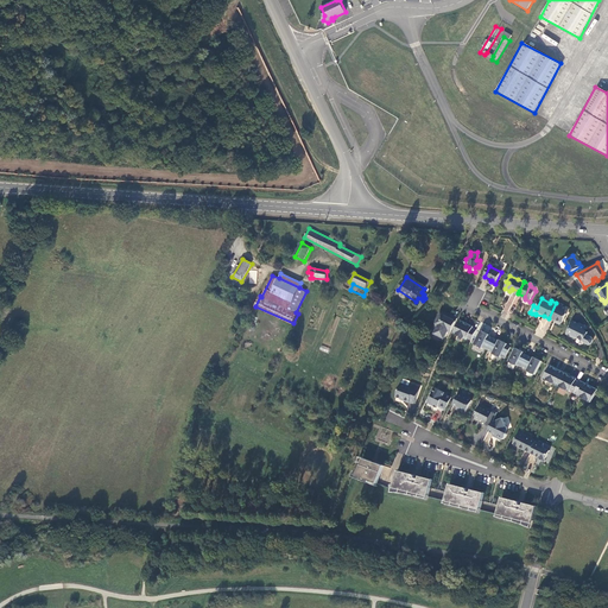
[(564,306),(556,303),(549,318),(553,321),(555,318),(563,323),(568,314),(567,310),(563,309),(564,306)]
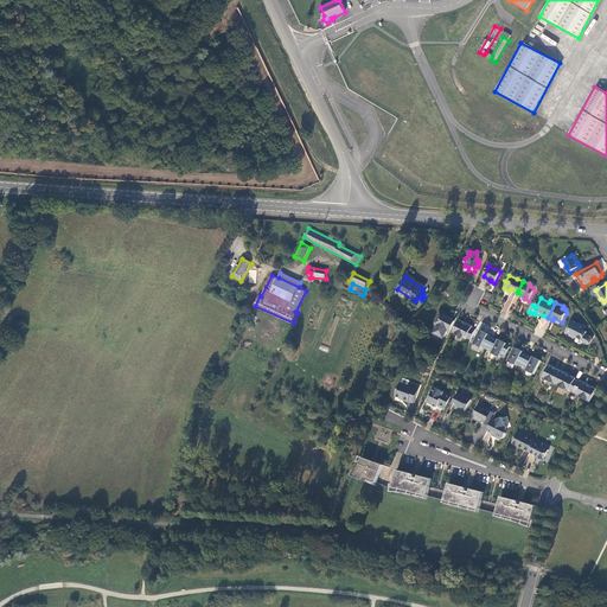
[(451,332),(458,318),(452,315),(452,317),(447,314),(441,312),(434,324),(439,326),(435,333),(443,338),(448,331),(451,332)]
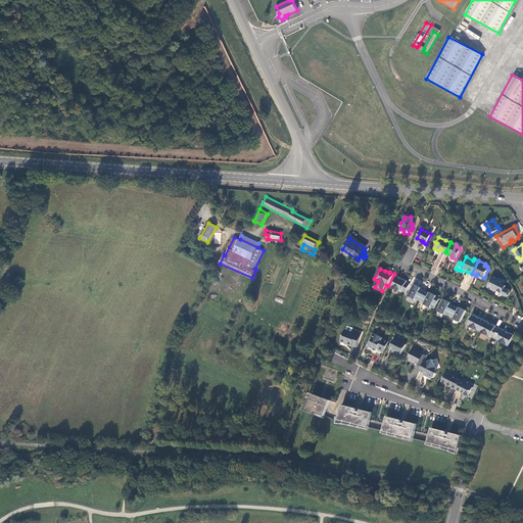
[(399,277),(396,276),(390,287),(394,288),(395,288),(398,289),(398,291),(401,292),(402,291),(406,293),(411,284),(407,282),(408,281),(405,279),(402,280),(400,279),(399,277)]
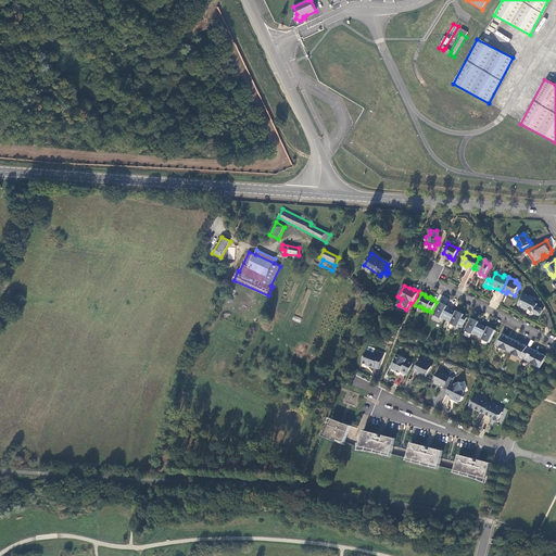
[(534,313),(539,315),(541,314),(543,311),(541,308),(536,306),(538,304),(534,303),(535,302),(534,299),(533,298),(530,295),(530,297),(525,293),(519,305),(527,310),(529,308),(534,312),(534,313)]
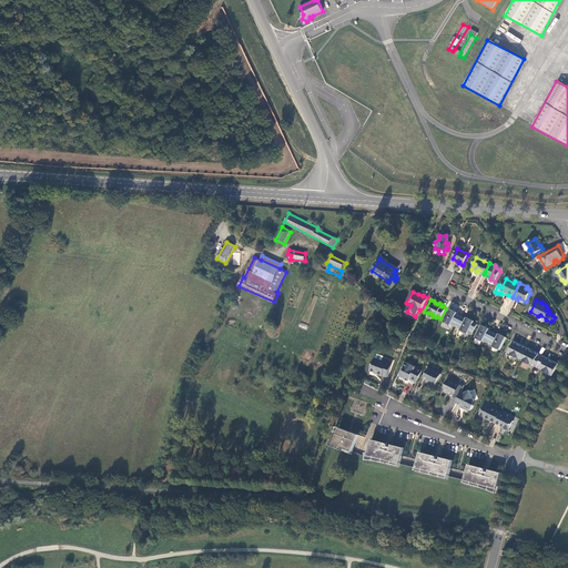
[(456,327),(462,316),(457,314),(453,313),(454,311),(450,308),(444,322),(450,325),(452,325),(456,327)]
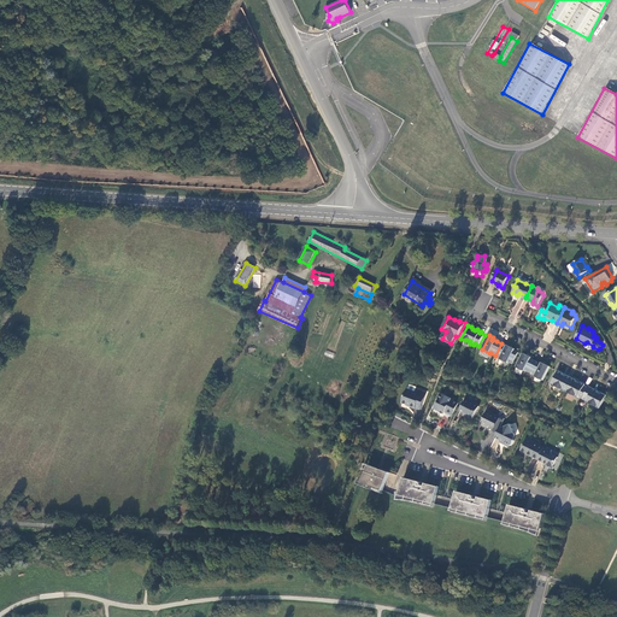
[(507,347),(501,344),(495,356),(501,358),(500,359),(509,363),(510,363),(513,365),(519,352),(516,351),(516,350),(512,347),(511,348),(507,347)]
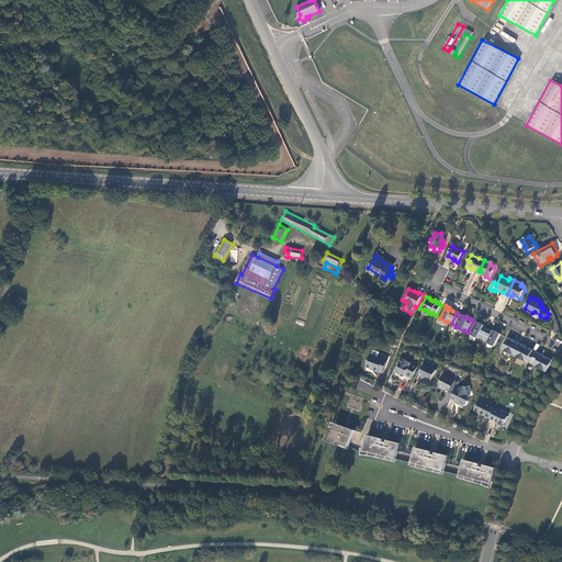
[(481,324),(478,322),(471,335),(479,338),(483,340),(489,329),(484,327),(481,325),(481,324)]
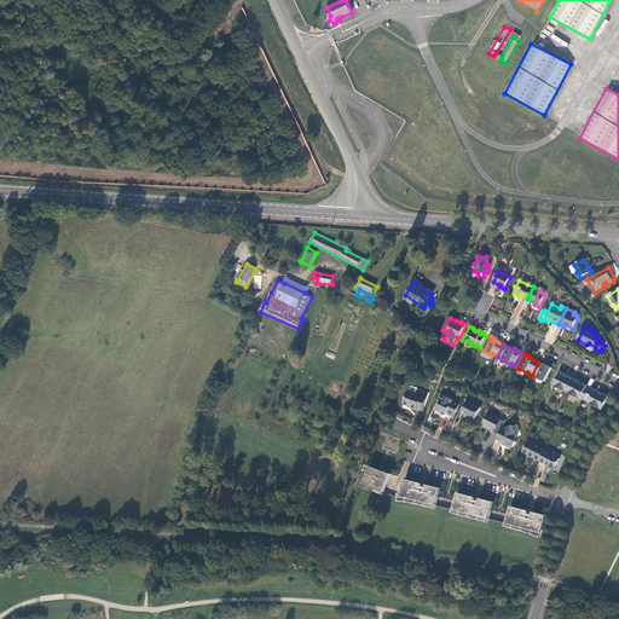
[(544,365),(538,363),(532,375),(538,377),(538,379),(545,382),(553,368),(549,366),(548,368),(544,365)]
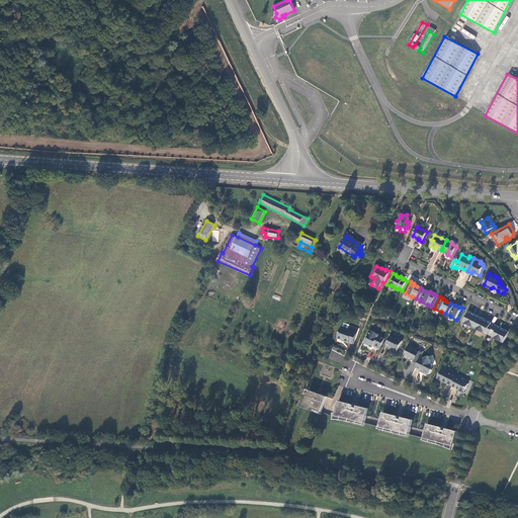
[(471,327),(475,329),(481,317),(478,316),(476,317),(473,315),(472,313),(469,312),(463,323),(466,325),(468,324),(471,326),(471,327)]
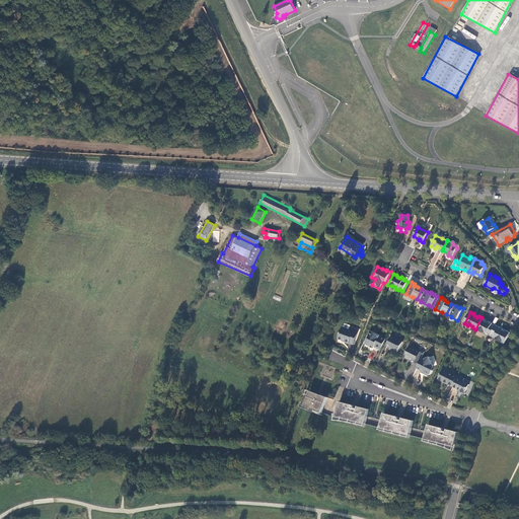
[(488,335),(491,336),(496,326),(493,324),(493,323),(490,321),(488,322),(486,321),(486,319),(482,317),(475,329),(479,331),(480,330),(484,331),(484,334),(487,336),(488,335)]
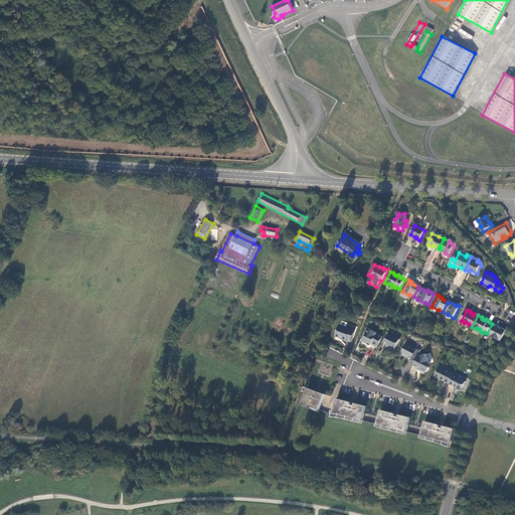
[(350,329),(351,326),(348,325),(349,323),(343,321),(342,323),(341,323),(341,325),(347,327),(347,328),(350,329)]
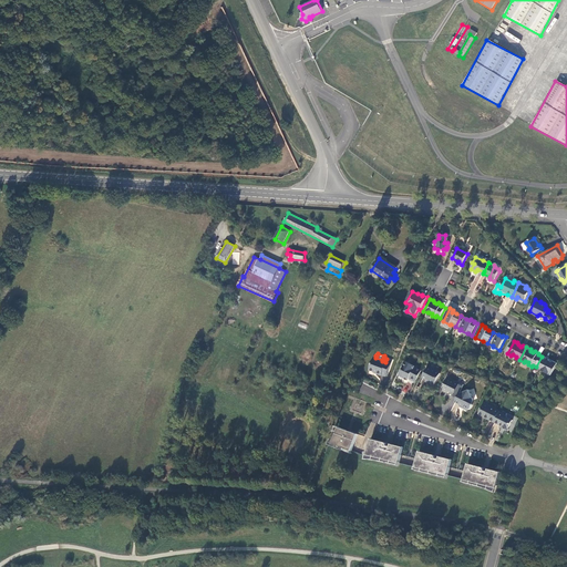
[(549,359),(542,356),(542,357),(536,367),(539,369),(539,370),(544,372),(545,371),(547,372),(547,374),(552,375),(558,363),(554,361),(553,362),(549,361),(549,359)]
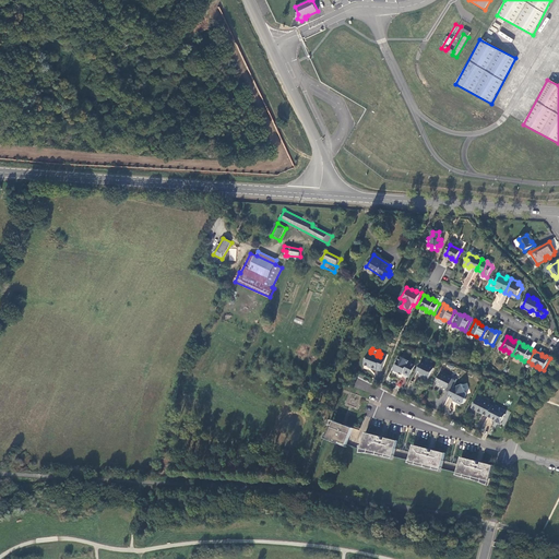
[(377,369),(381,370),(387,356),(381,354),(380,357),(377,356),(377,355),(370,353),(365,365),(372,367),(372,368),(377,370),(377,369)]
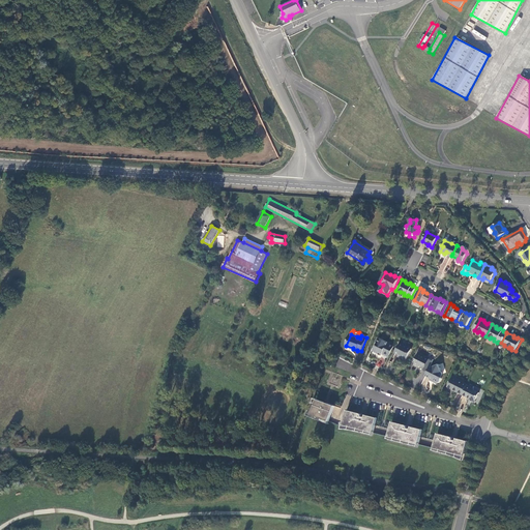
[(389,357),(394,347),(388,344),(389,343),(379,337),(376,342),(378,343),(375,349),(380,351),(378,353),(382,355),(383,354),(389,357)]
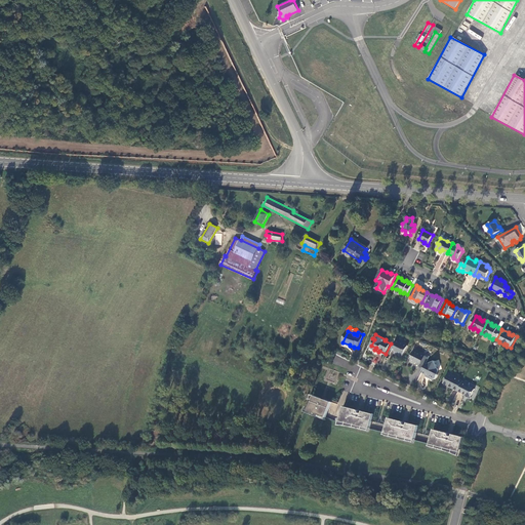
[(395,354),(401,357),(403,355),(408,346),(397,339),(392,350),(396,352),(395,354)]
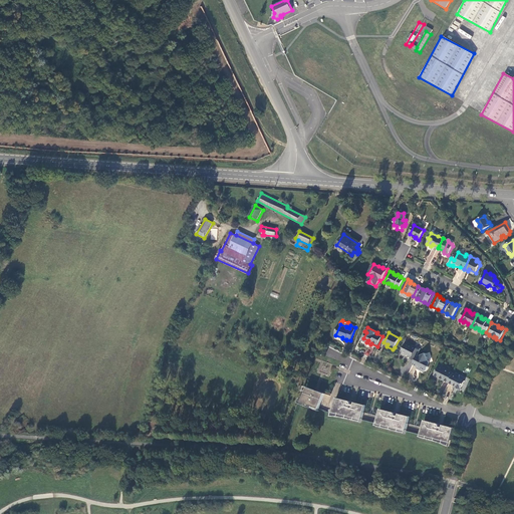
[(409,342),(405,354),(407,356),(410,355),(413,356),(412,358),(415,360),(418,354),(421,350),(417,348),(418,347),(409,342)]
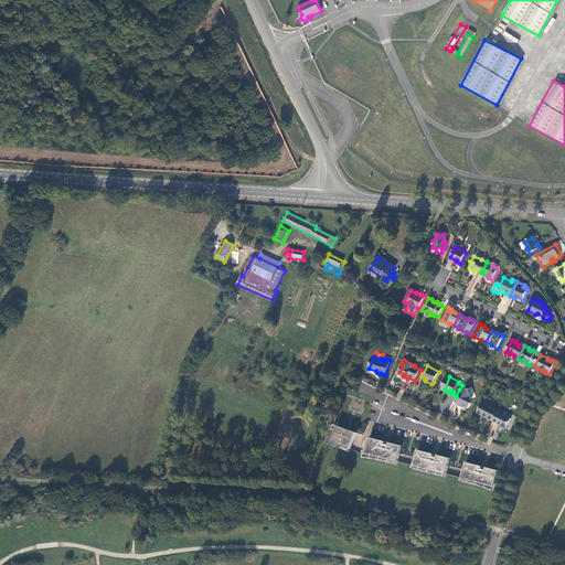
[(459,390),(456,396),(455,401),(461,404),(462,405),(468,408),(470,407),(471,405),(470,402),(472,398),(469,388),(461,391),(459,390)]
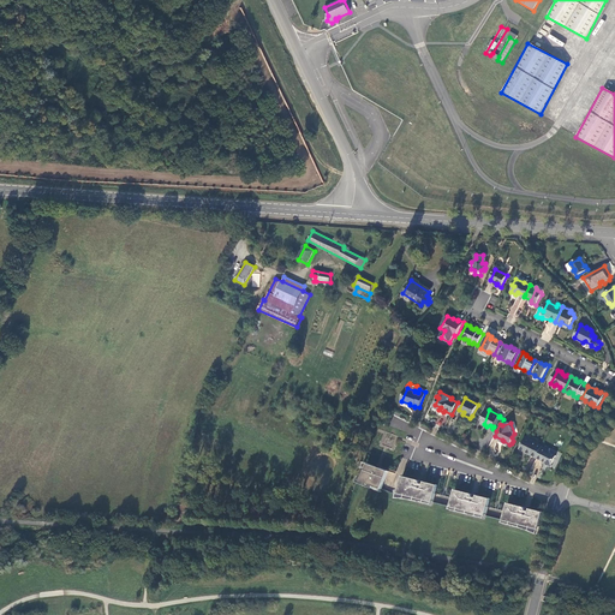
[(527,453),(537,458),(543,447),(543,446),(526,437),(520,448),(527,452),(527,453)]
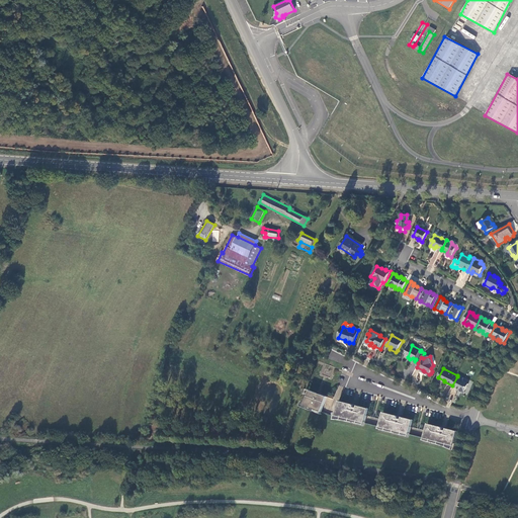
[(457,376),(452,385),(459,390),(464,393),(468,383),(463,379),(457,376)]
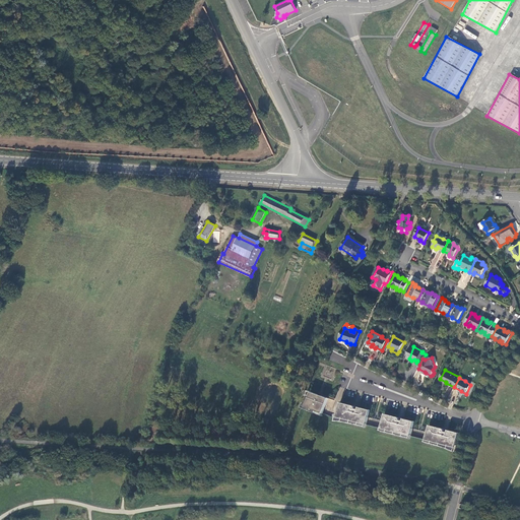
[(318,395),(312,392),(306,407),(323,414),(329,399),(322,396),(321,397),(318,396),(318,395)]
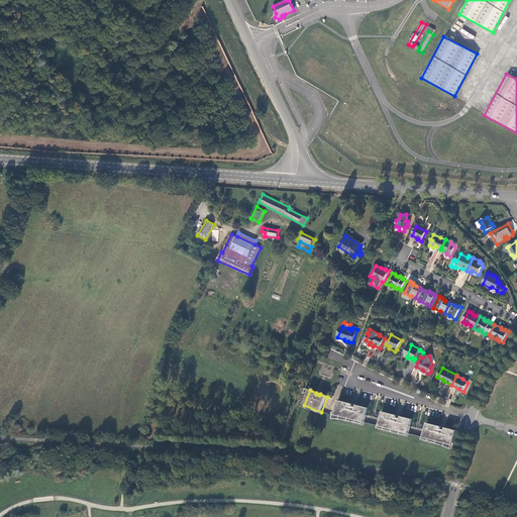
[(365,423),(369,408),(357,405),(356,408),(353,407),(353,405),(352,404),(338,401),(335,415),(365,423)]
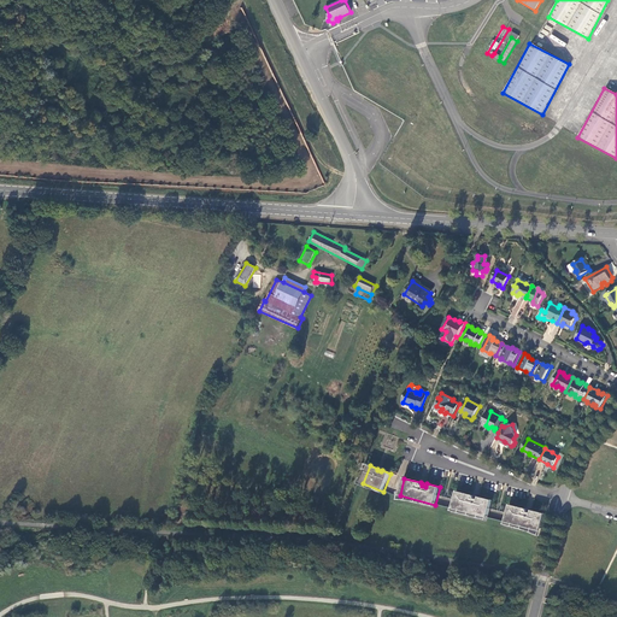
[(383,494),(385,492),(383,492),(363,483),(362,486),(383,494)]
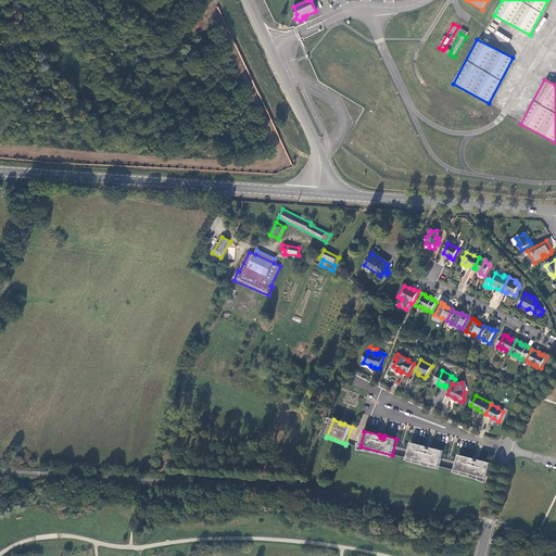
[(407,458),(440,467),(442,456),(443,451),(431,449),(431,451),(428,450),(428,449),(426,446),(412,443),(407,458)]
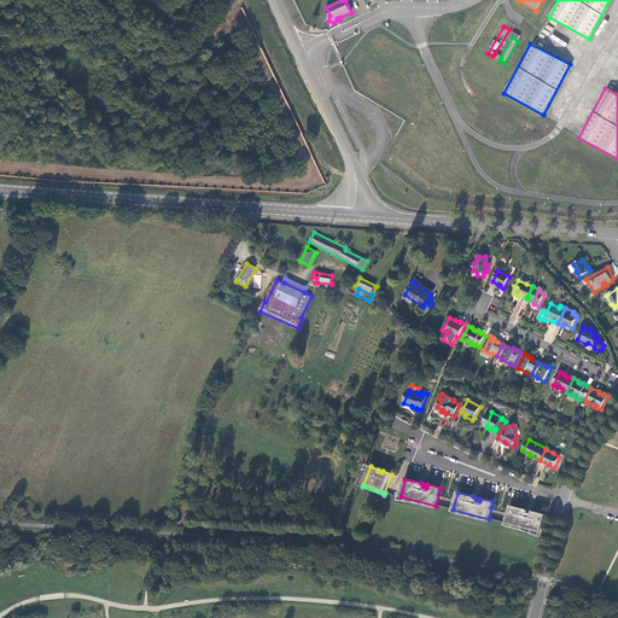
[(506,524),(541,532),(542,529),(546,516),(532,512),(532,514),(529,514),(529,512),(526,511),(511,506),(506,524)]
